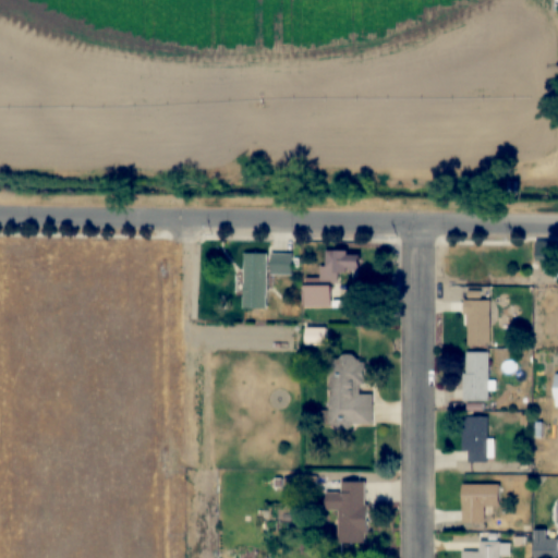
[(339,282),(339,270),(360,270),(360,252),(327,252),(326,273),(306,273),(306,282),(339,282)]
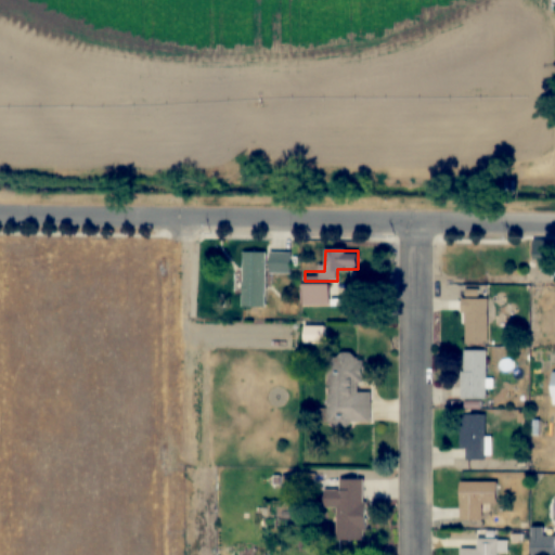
[(292,273),(292,253),(243,253),(243,308),(267,308),(267,273),(292,273)]
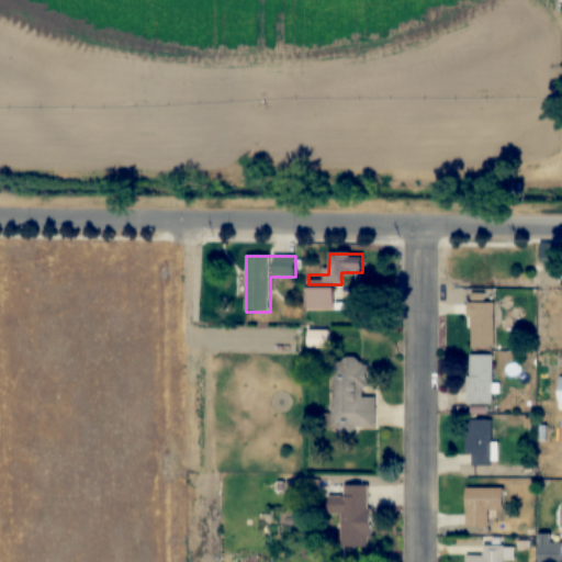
[(306,310),(334,310),(334,287),(306,287),(306,310)]
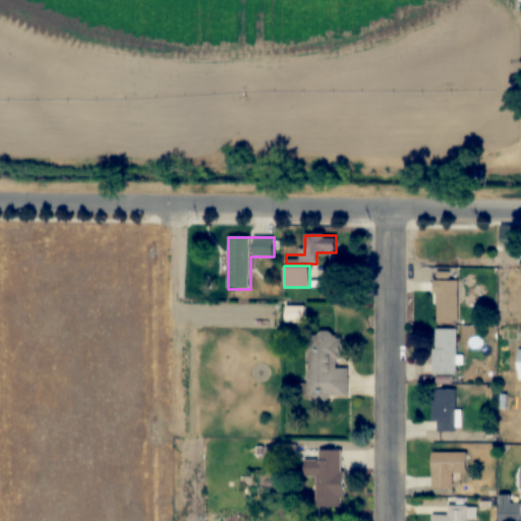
[(459,280),(436,280),(436,323),(459,323),(459,280)]
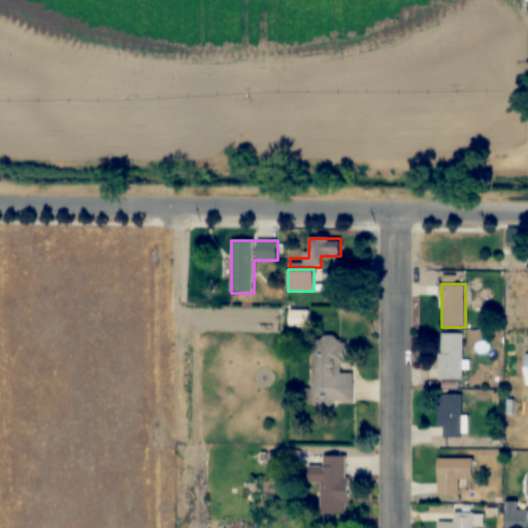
[(309,310),(290,310),(290,327),(309,327),(309,310)]
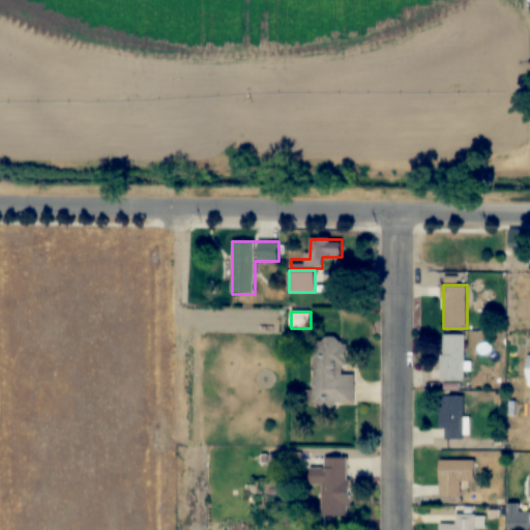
[(465,334),(442,334),(442,380),(465,380),(465,334)]
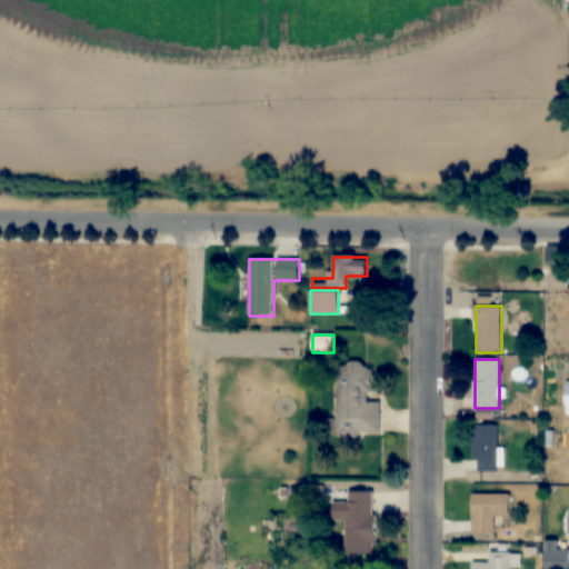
[(336,433),(381,433),(381,401),(372,401),(372,362),(335,362),(336,433)]
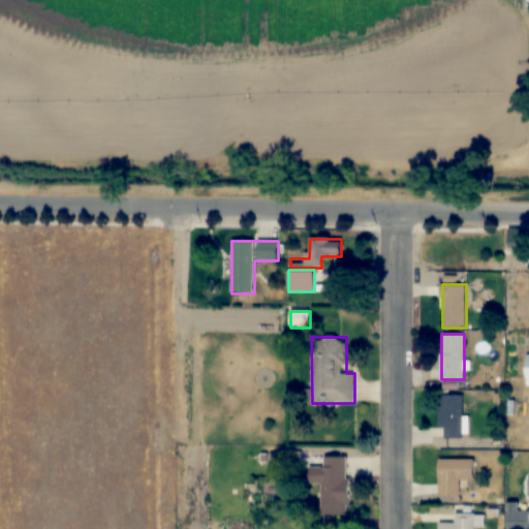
[(463,438),(463,395),(441,395),(440,438),(463,438)]
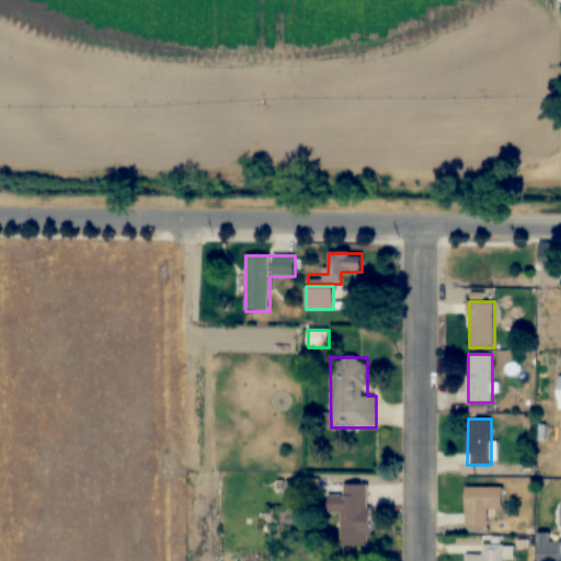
[(370,546),(369,484),(328,485),(329,513),(340,513),(341,547),(370,546)]
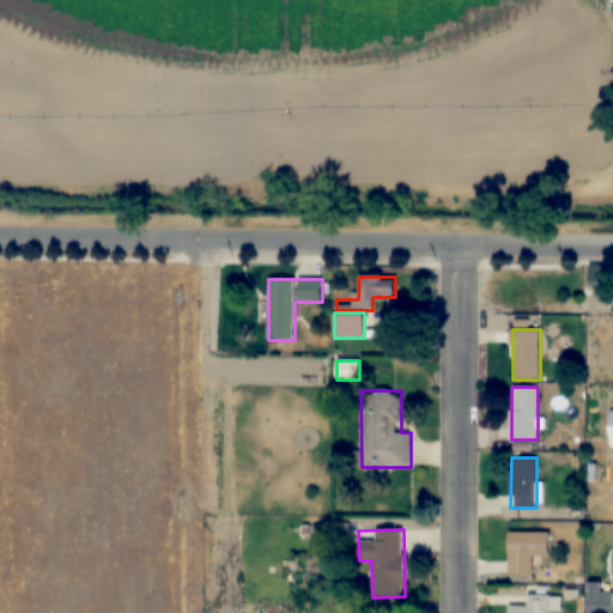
[(509,575),(533,575),(533,557),(550,557),(550,533),(509,533),(509,575)]
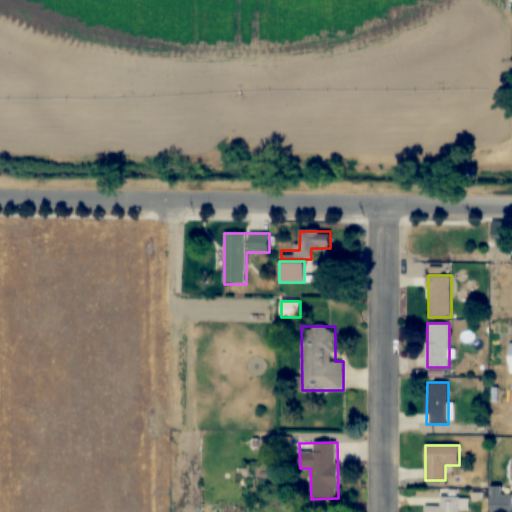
[(425,511),(459,511),(460,498),(441,498),(441,507),(425,506),(425,511)]
